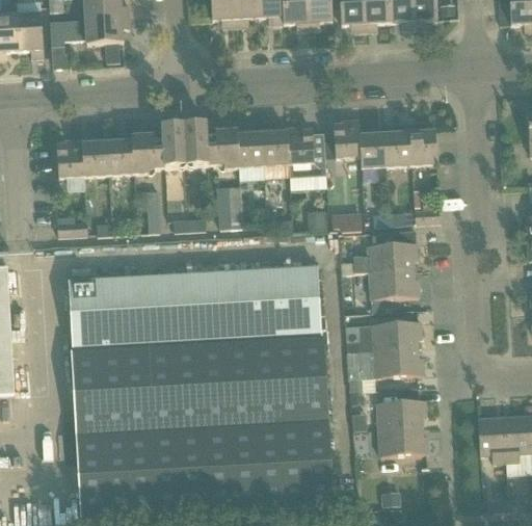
[(48,0),(49,10),(62,9),(61,0),(48,0)]
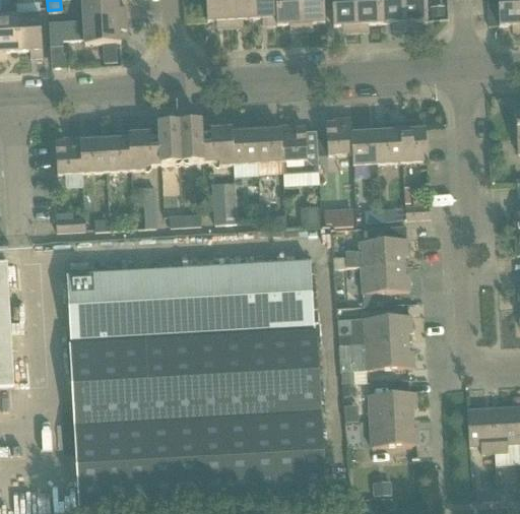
[(83,17),(62,19),(83,18),(126,16),(125,5),(118,5),(118,0),(81,0),(83,17)]
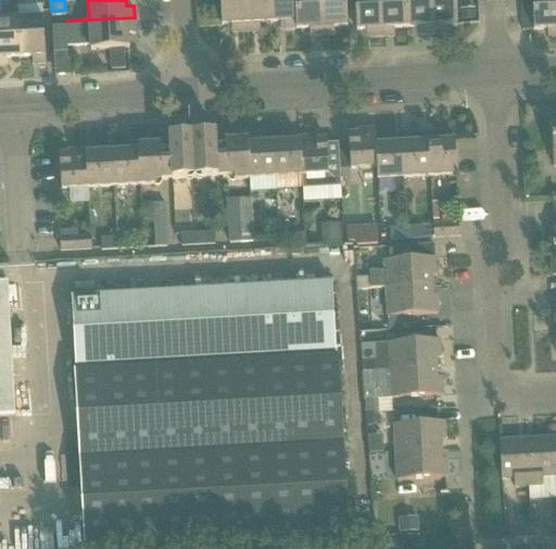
[(235,20),(236,28),(248,27),(245,0),(219,0),(222,21),(235,20)]
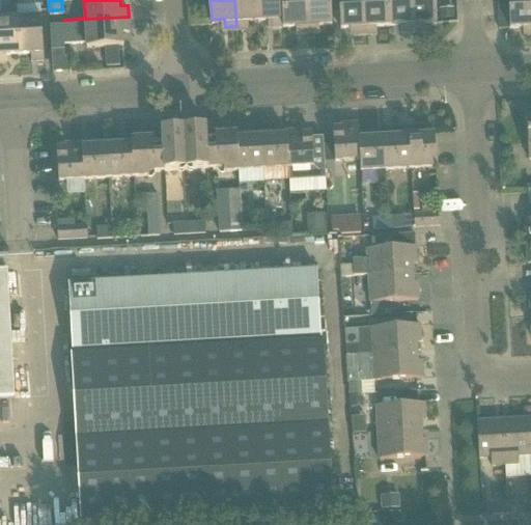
[(234,0),(236,26),(248,25),(247,18),(259,17),(258,0),(234,0)]
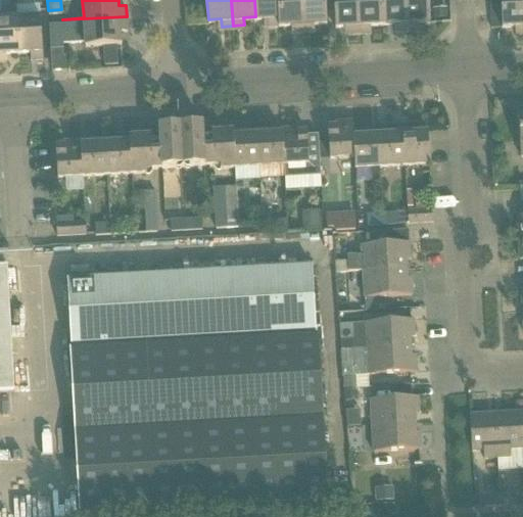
[(268,16),(268,24),(279,22),(277,0),(254,0),(255,16),(268,16)]
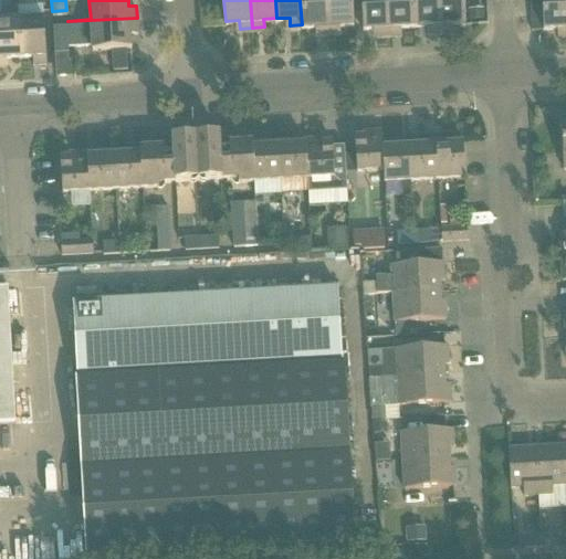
[(315,24),(315,32),(327,32),(325,0),(300,0),(302,24),(315,24)]
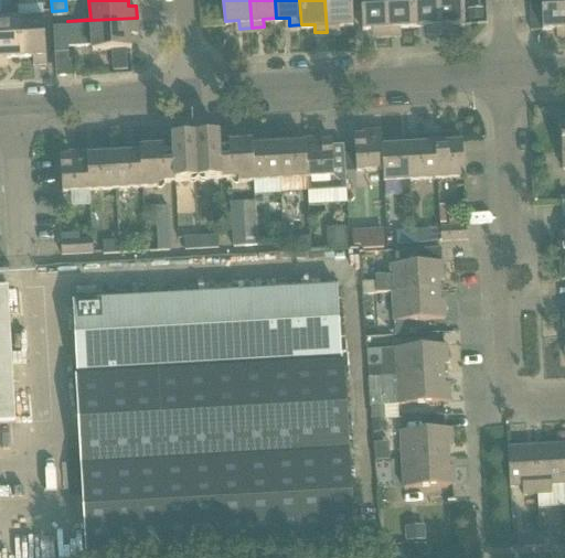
[(324,0),(327,32),(339,31),(339,23),(353,22),(351,0),(324,0)]
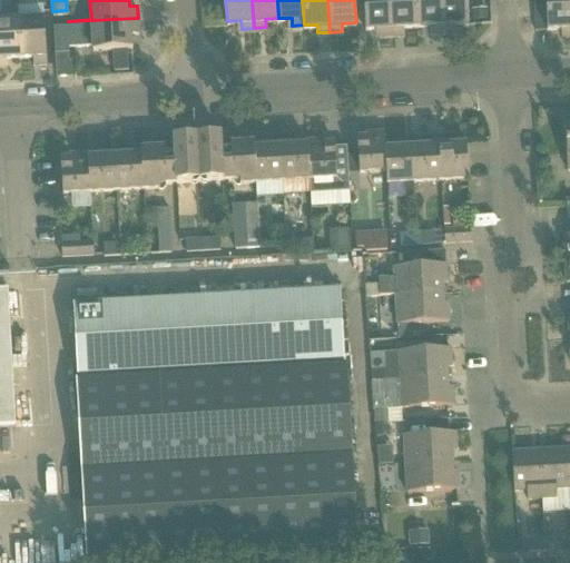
[(379,26),(380,33),(392,32),(390,0),(364,0),(364,3),(365,26),(379,26)]
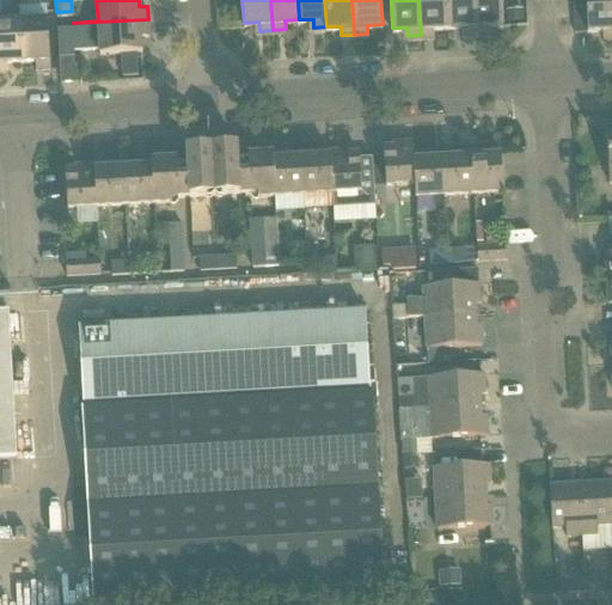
[(418,0),(421,35),(434,35),(434,26),(447,25),(445,0),(418,0)]
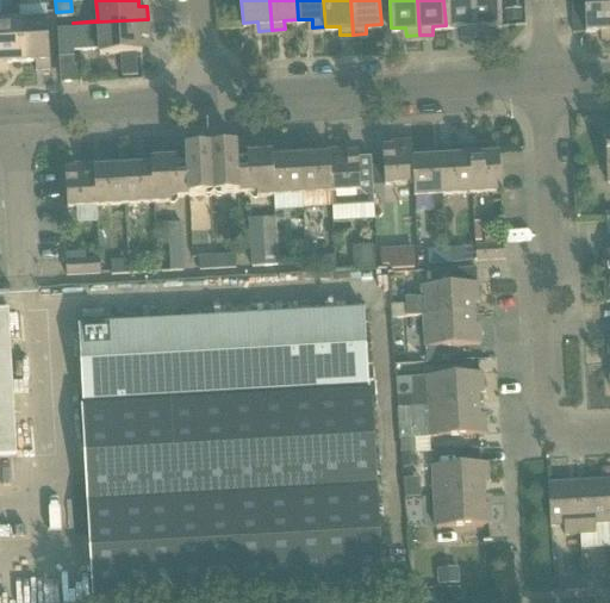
[(460,24),(460,32),(473,32),(471,0),(443,0),(446,25),(460,24)]
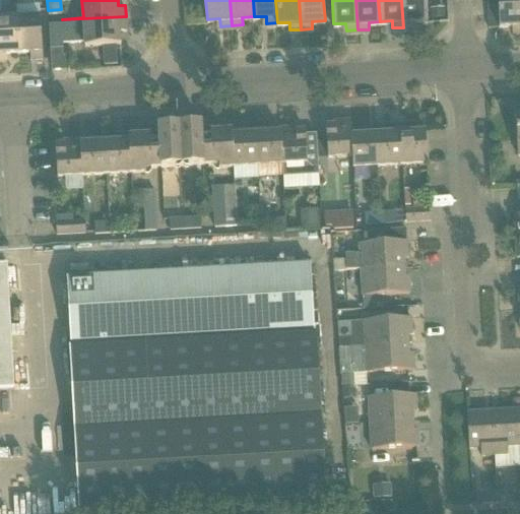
[(401,0),(403,27),(414,26),(414,19),(428,18),(427,0),(401,0)]
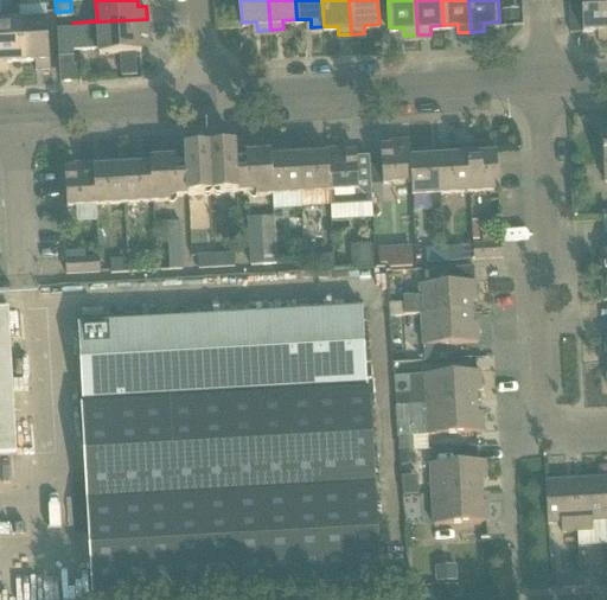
[(598,27),(598,36),(606,34),(606,0),(580,0),(582,27),(598,27)]
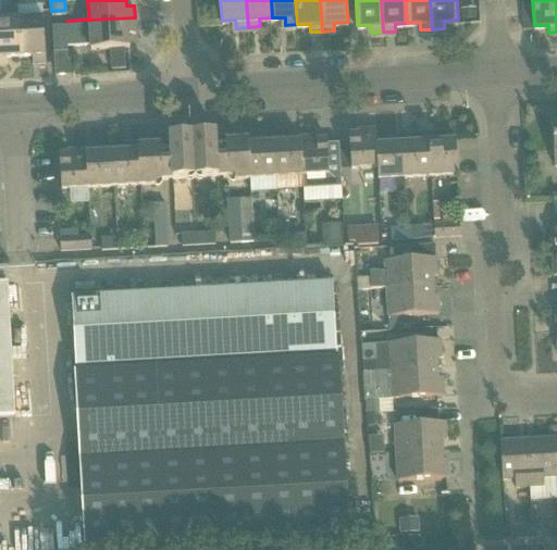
[(0,61),(7,61),(7,53),(19,52),(16,15),(17,15),(17,1),(13,1),(8,1),(4,4),(1,7),(0,10),(0,61)]
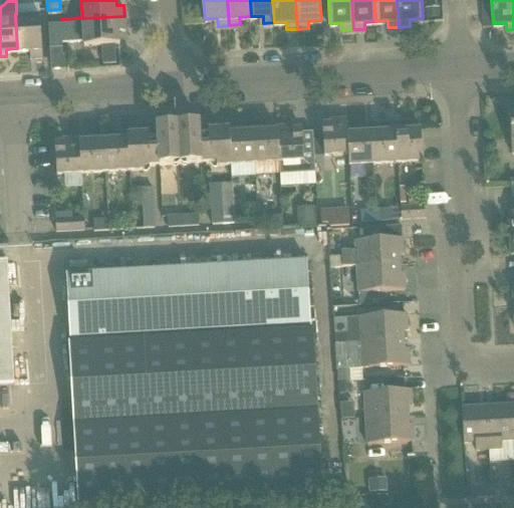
[(29,48),(30,55),(42,54),(39,12),(16,14),(15,14),(17,48),(29,48)]
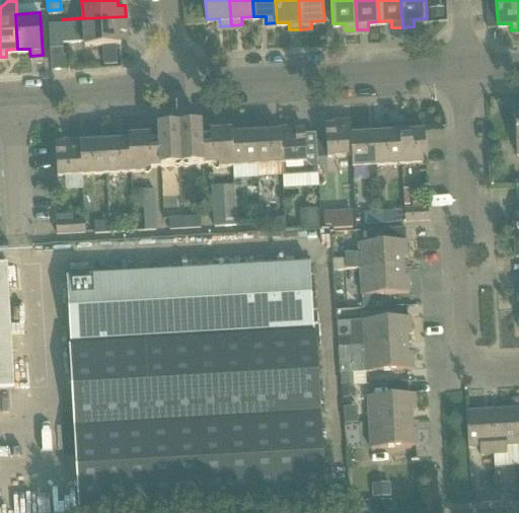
[(49,20),(50,45),(63,45),(63,40),(84,38),(84,43),(120,41),(119,28),(127,27),(126,16),(83,18),(62,19),(49,20)]
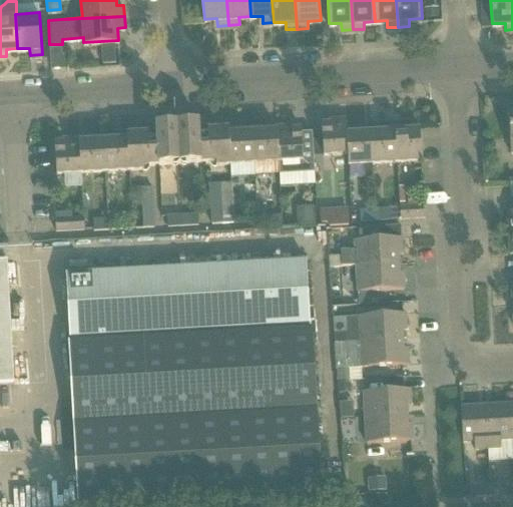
[(114,41),(101,42),(102,60),(115,59),(114,41)]
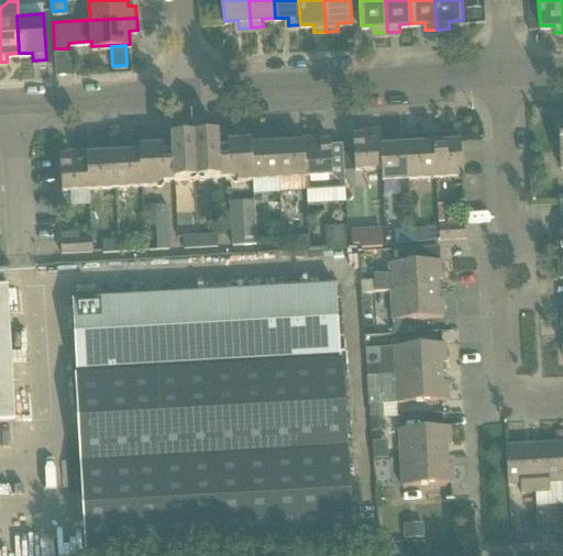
[(354,154),(354,167),(381,165),(382,165),(381,139),(379,126),(361,128),(361,131),(353,132),(354,154)]
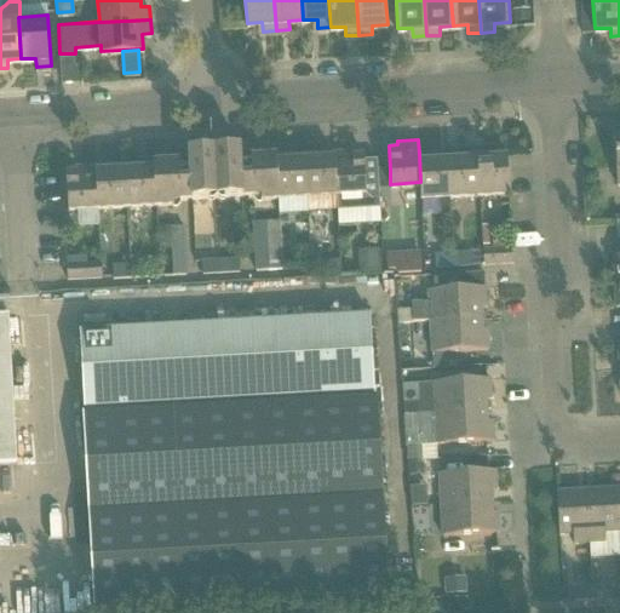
[(239,143),(189,145),(190,161),(191,195),(242,193),(240,159),(239,143)]
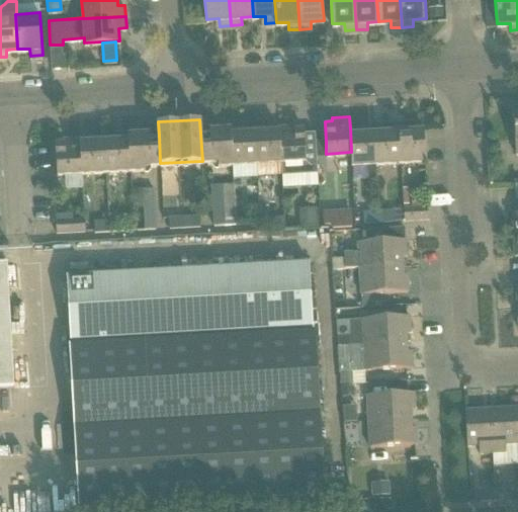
[(295,123),(279,124),(281,160),(281,171),(283,171),(287,171),(317,170),(315,130),(304,130),(304,126),(295,126),(295,123)]
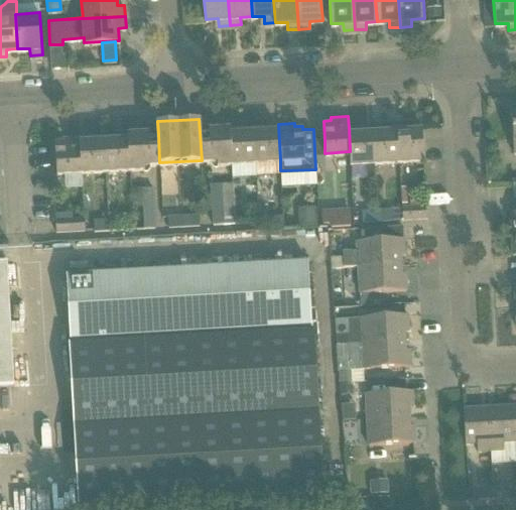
[(396,124),(398,160),(423,158),(421,126),(413,127),(413,123),(396,124)]
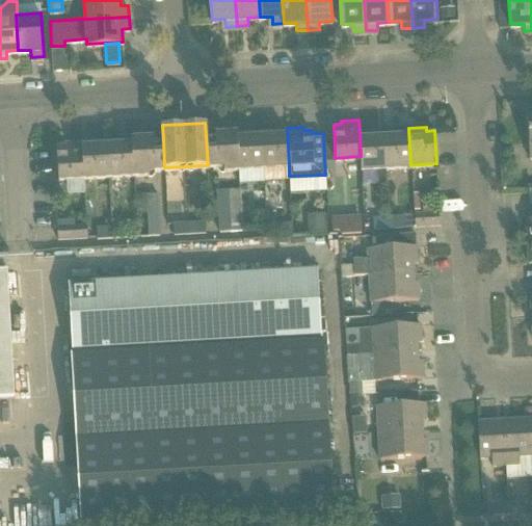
[(287,128),(261,129),(263,165),(289,164),(287,128)]
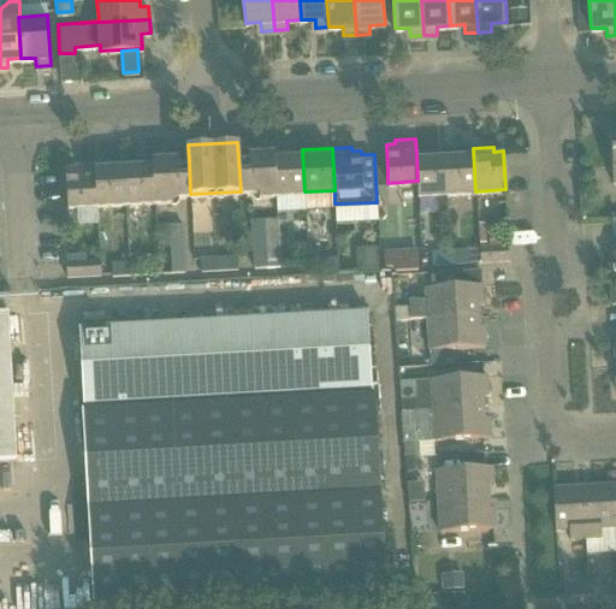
[(446,193),(475,191),(473,148),(452,149),(454,154),(445,154),(446,193)]
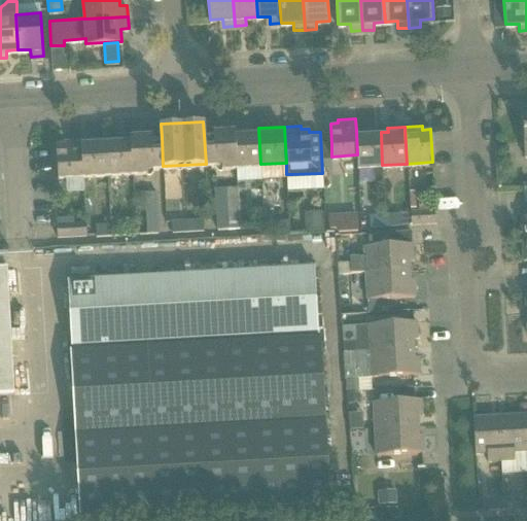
[(213,134),(204,135),(206,164),(221,163),(221,167),(237,166),(235,129),(235,128),(215,129),(213,129),(213,134)]
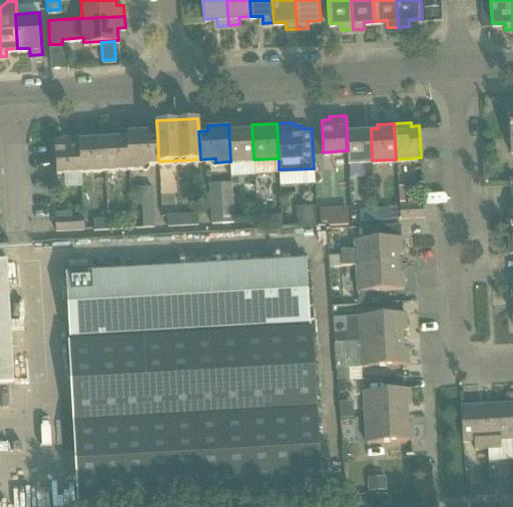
[(251,124),(228,125),(230,161),(253,159),(251,124)]
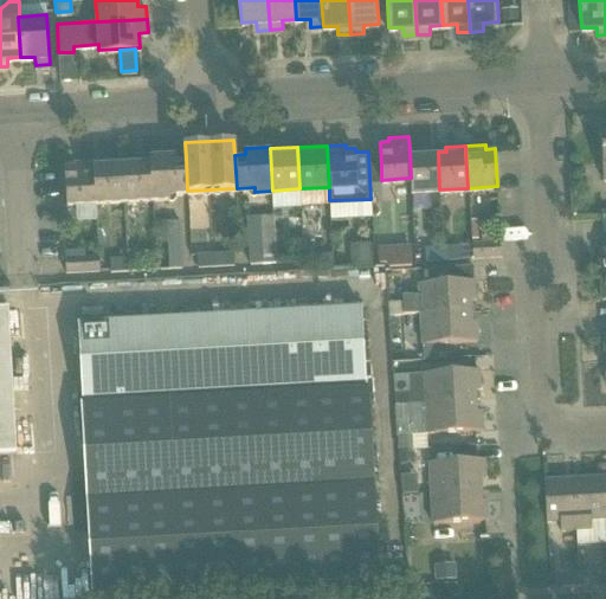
[(429,148),(410,149),(411,178),(410,178),(411,191),(439,189),(438,152),(429,153),(429,148)]
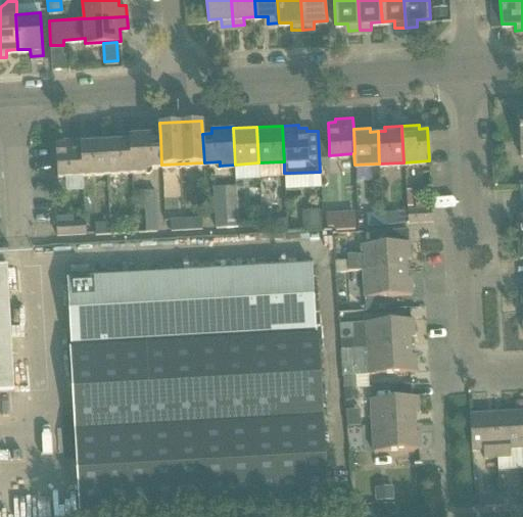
[(148,132),(130,133),(132,171),(146,170),(146,172),(149,171),(152,169),(152,166),(154,166),(160,165),(161,165),(160,136),(151,136),(150,132),(148,132)]
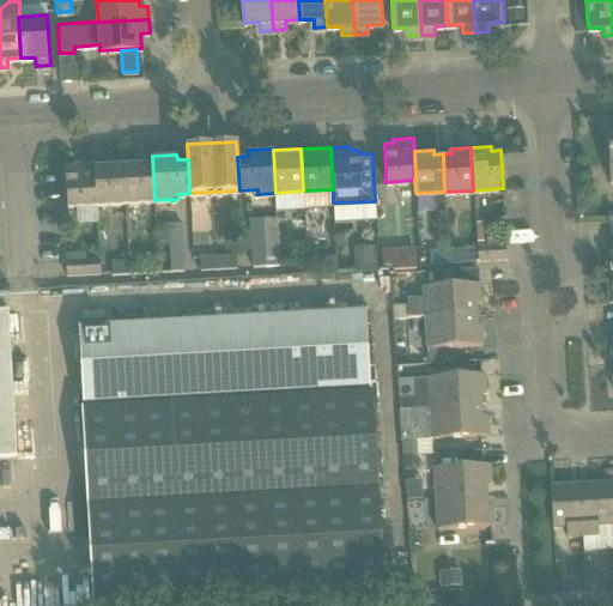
[(143,157),(123,158),(126,201),(155,200),(152,156),(151,156),(143,157)]
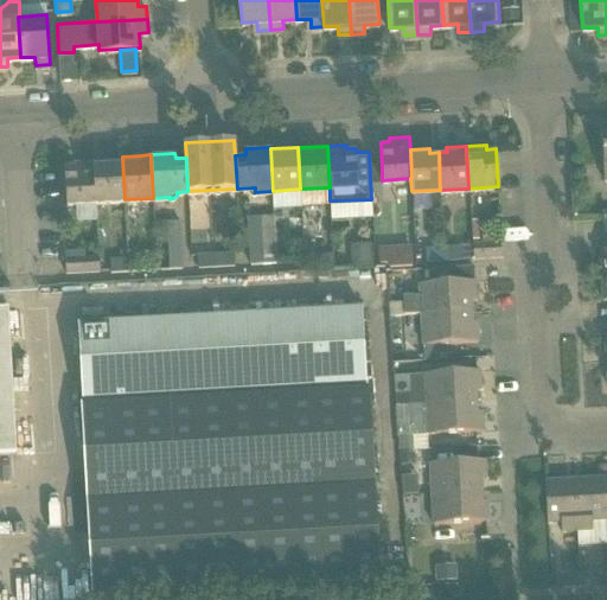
[(122,157),(93,159),(95,200),(125,199),(122,157)]
